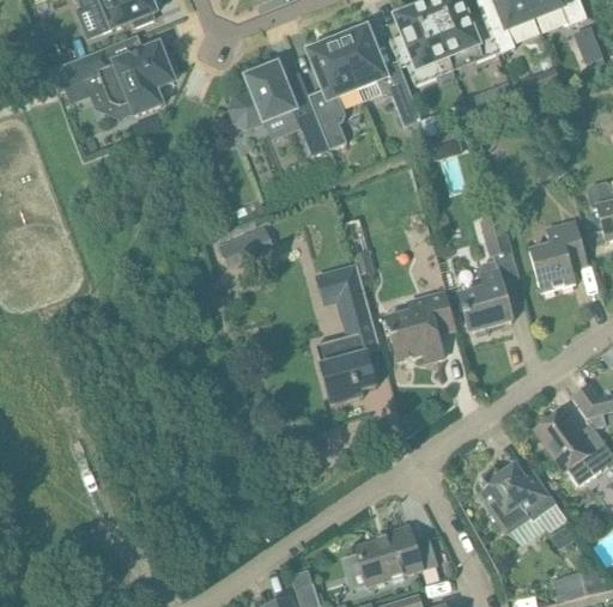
[(78,0),(82,8),(90,5),(101,32),(111,28),(111,30),(133,22),(135,26),(153,19),(151,13),(156,12),(151,0),(78,0)]
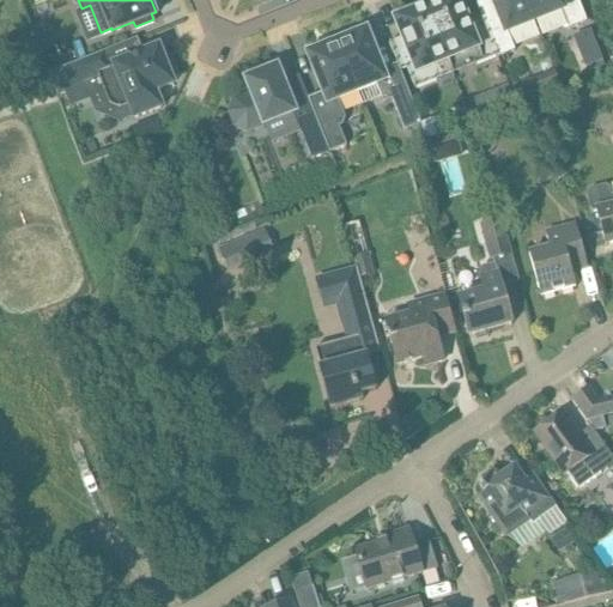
[(402,34),(389,40),(396,60),(399,66),(408,62),(412,71),(417,84),(437,76),(432,62),(449,56),(428,2),(424,5),(422,0),(407,6),(408,11),(395,16),(402,34)]
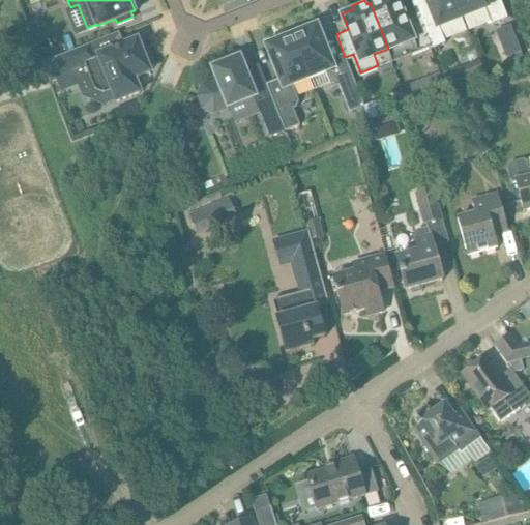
[(375,0),(370,2),(388,49),(407,41),(411,53),(430,45),(415,6),(403,11),(401,5),(403,4),(401,0),(375,0)]
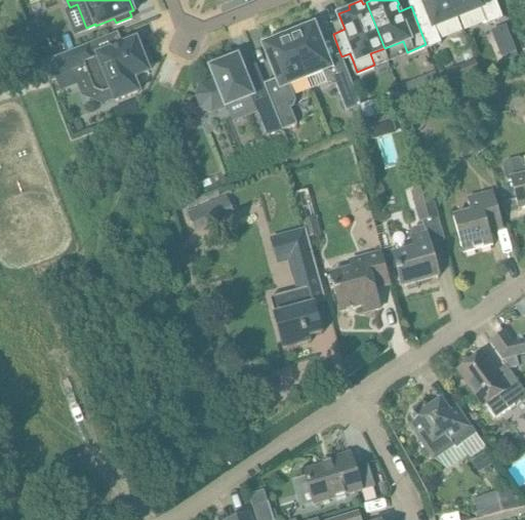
[(408,0),(411,6),(426,44),(427,45),(441,40),(435,24),(458,14),(452,0),(408,0)]
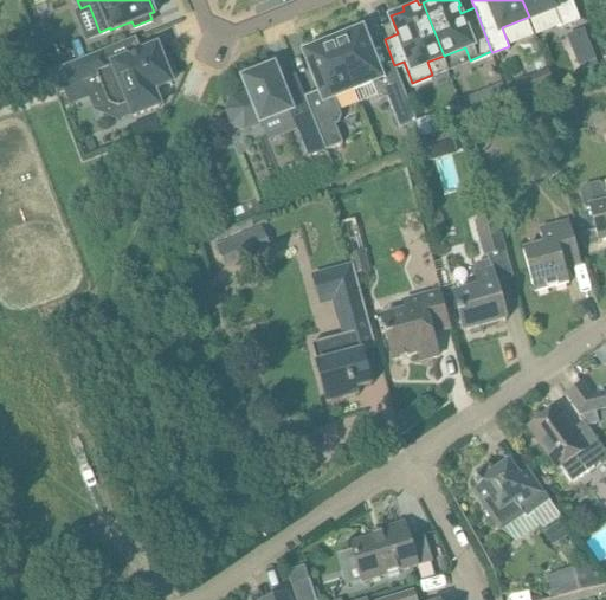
[(522,0),(529,17),(556,6),(563,24),(580,18),(573,0),(522,0)]
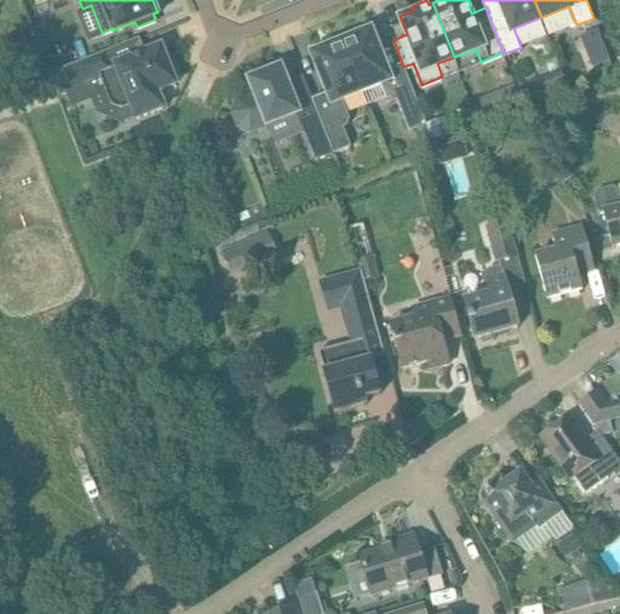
[(596,64),(615,58),(606,23),(586,29),(596,64)]
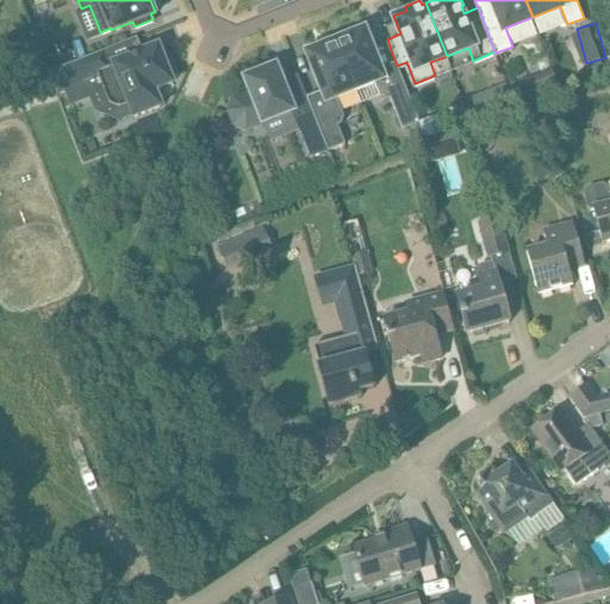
[(342,36),(336,38),(355,87),(374,79),(381,95),(390,93),(403,124),(418,118),(400,74),(397,66),(394,60),(380,66),(365,26),(359,29),(356,24),(340,30),(342,36)]
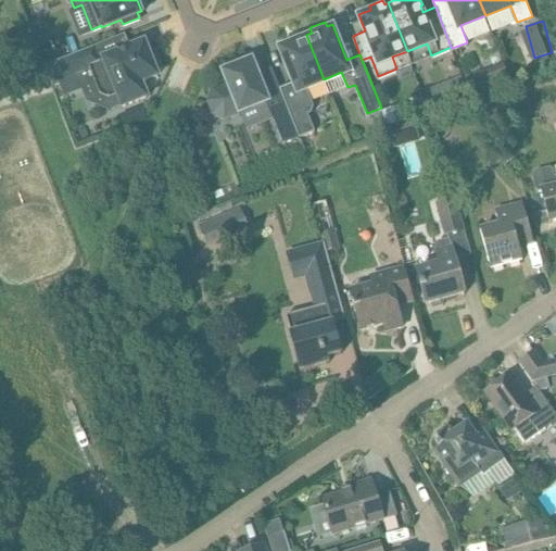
[(294,80),(280,86),(287,102),(299,134),(312,129),(314,128),(313,125),(308,113),(312,102),(306,86),(324,79),(306,35),(301,37),(299,32),(283,38),(286,44),(280,46),(294,80)]
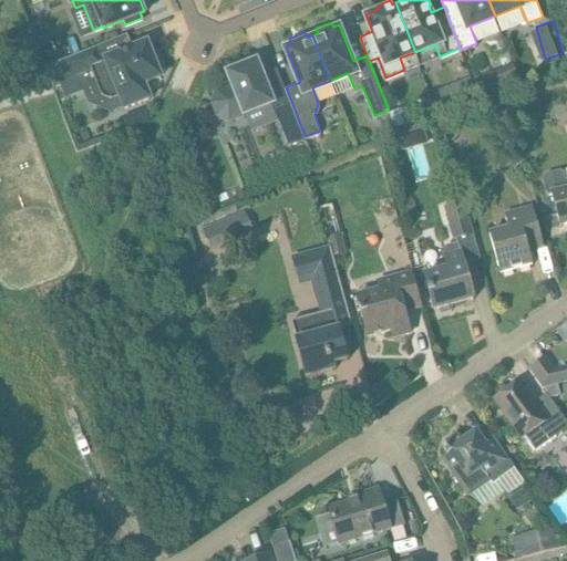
[(96,43),(47,63),(54,83),(79,73),(91,69),(101,92),(111,97),(120,94),(121,93),(125,103),(125,105),(150,95),(144,80),(161,73),(160,70),(165,68),(158,53),(153,55),(147,40),(134,44),(133,45),(120,50),(120,51),(106,56),(106,58),(102,60),(96,43)]
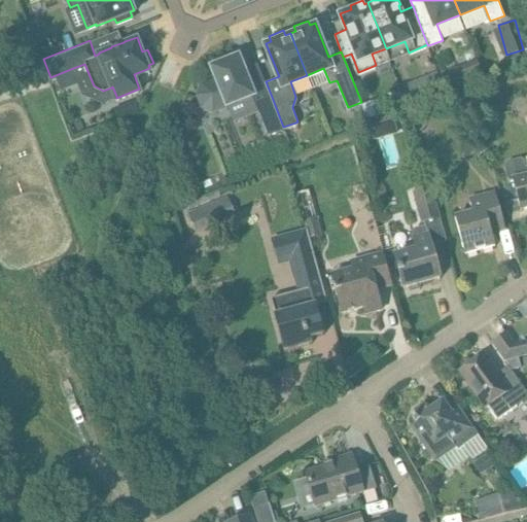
[(202,81),(197,93),(202,104),(213,109),(226,104),(226,105),(255,94),(239,54),(210,65),(215,76),(202,81)]
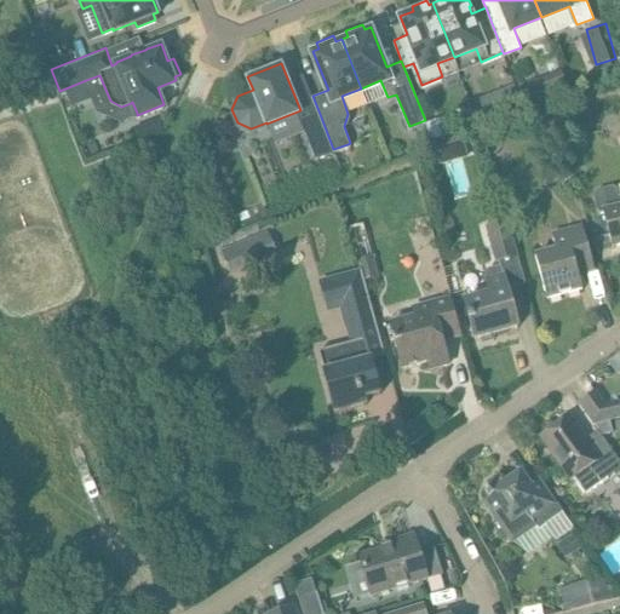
[(561,67),(516,84),(521,98),(567,81),(561,67)]
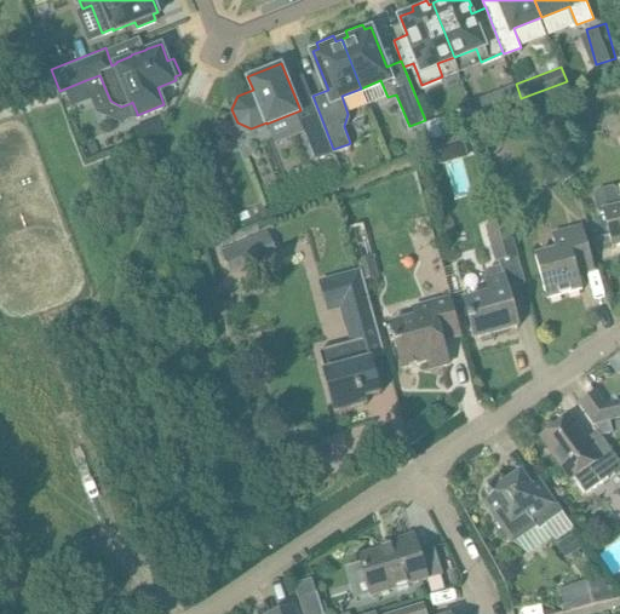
[(320,114),(302,121),(305,130),(316,156),(333,149),(320,114)]
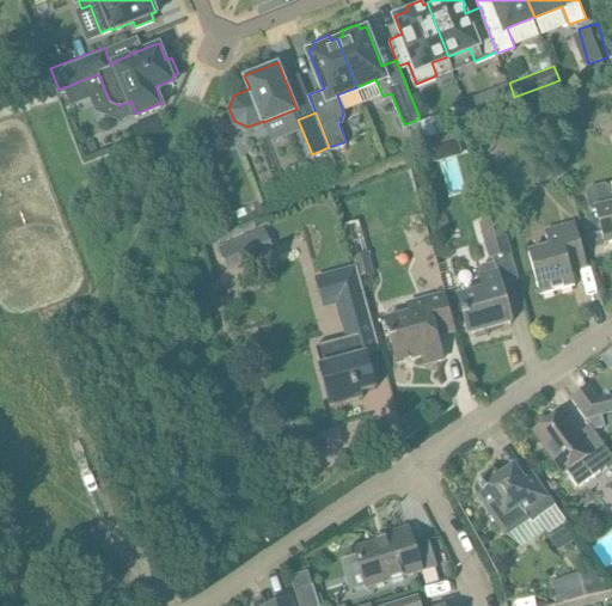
[(436,112),(421,120),(427,136),(442,129),(436,112)]
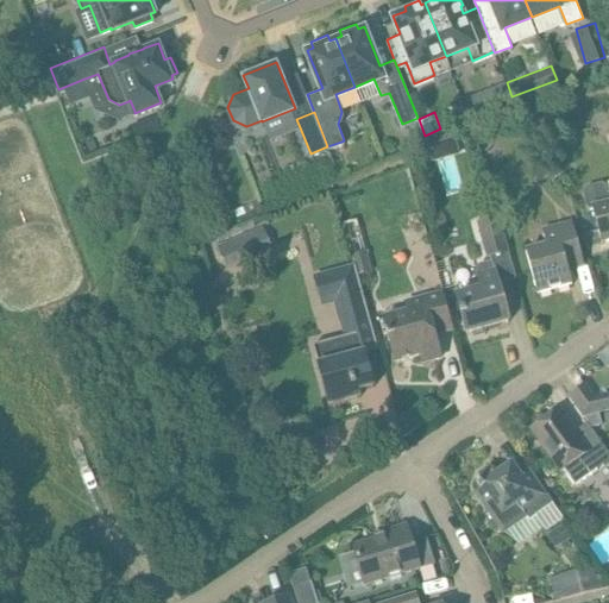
[(586,183),(583,188),(588,205),(592,203),(596,215),(602,238),(608,236),(608,190),(608,182),(601,180),(586,183)]
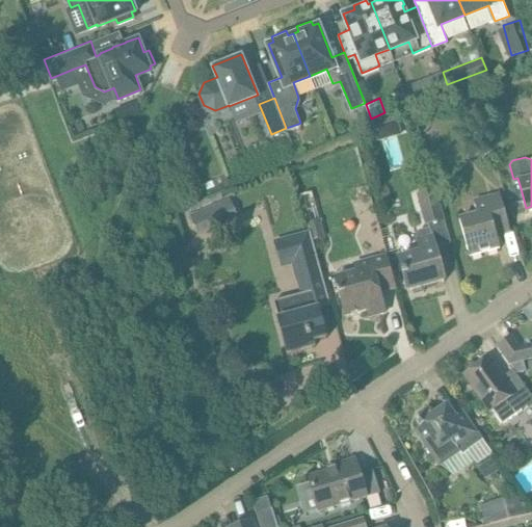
[(313,187),(299,191),(310,229),(312,236),(324,233),(313,187)]
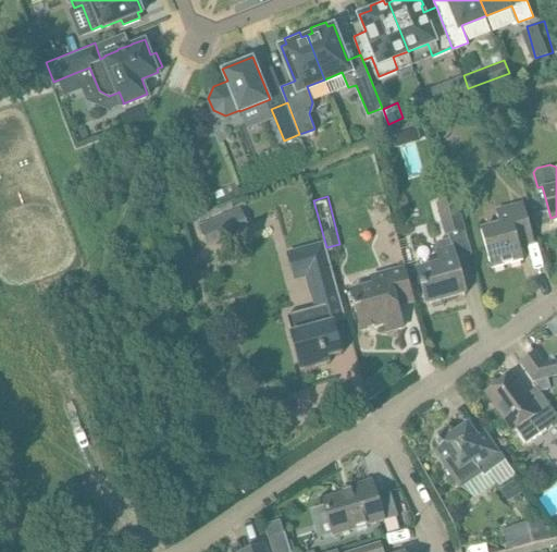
[(456,196),(437,200),(446,232),(465,227),(459,211),(456,196)]
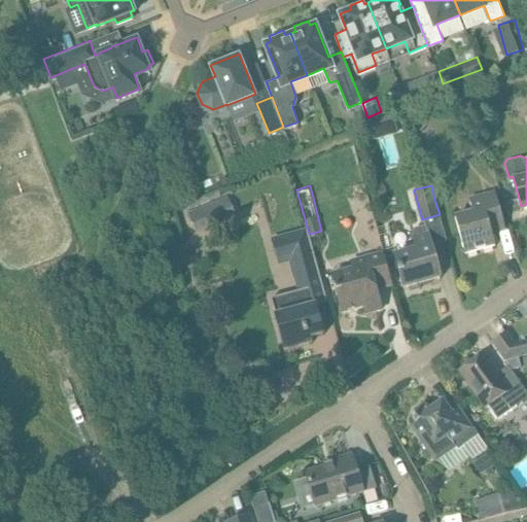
[(472,209),(455,214),(459,232),(465,251),(495,243),(489,222),(503,219),(498,199),(495,188),(469,196),(472,209)]
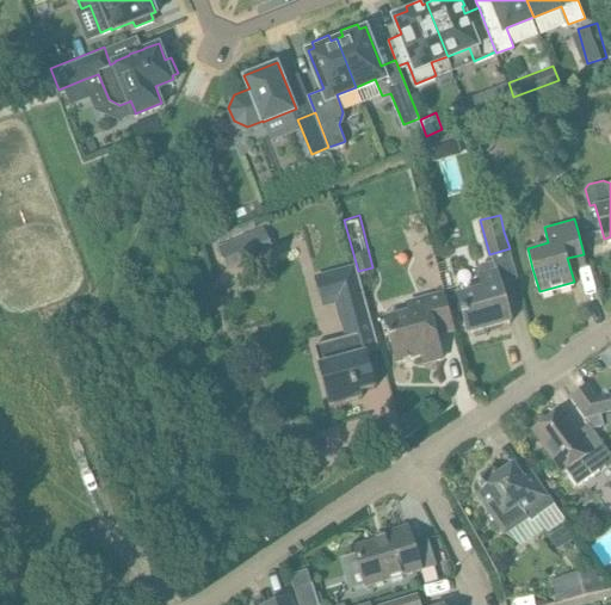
[(235,235),(220,242),(227,258),(242,252),(235,235)]
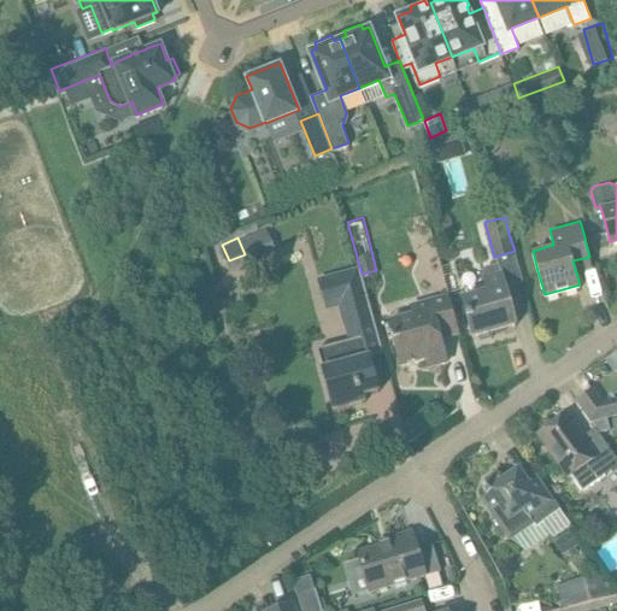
[(488,288),(463,295),(466,310),(472,334),(516,322),(509,298),(505,281),(501,270),(499,260),(485,264),(483,268),(485,275),(488,288)]
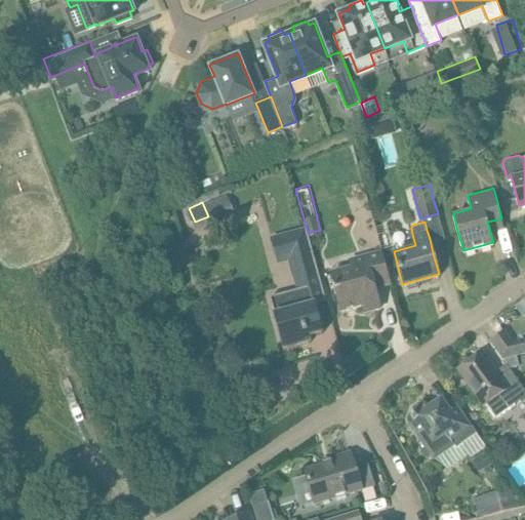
[(306,226),(289,231),(301,277),(319,273),(308,233),(306,226)]
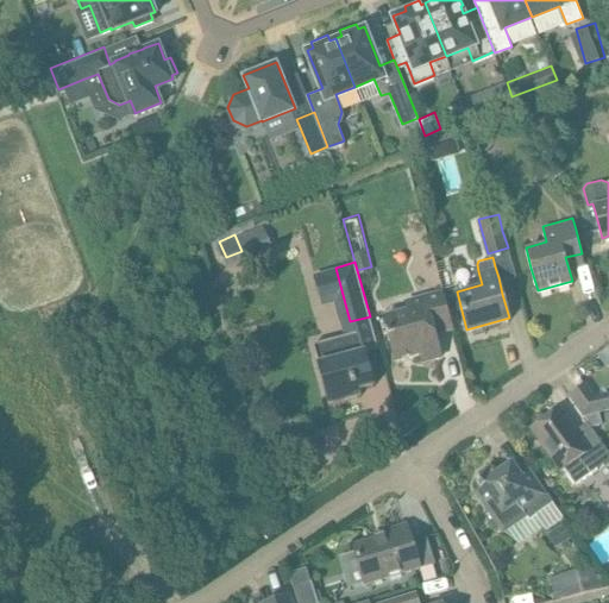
[(410,313),(384,319),(395,358),(420,352),(422,358),(440,353),(434,331),(453,326),(446,302),(443,289),(406,299),(410,313)]
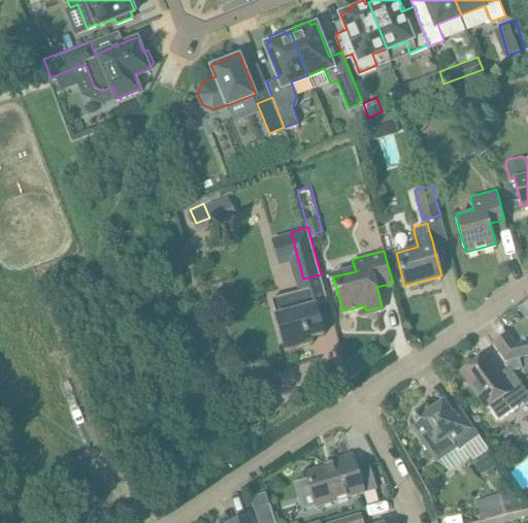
[(310,286),(271,296),(271,297),(279,328),(286,348),(312,340),(310,335),(324,332),(319,313),(310,286)]
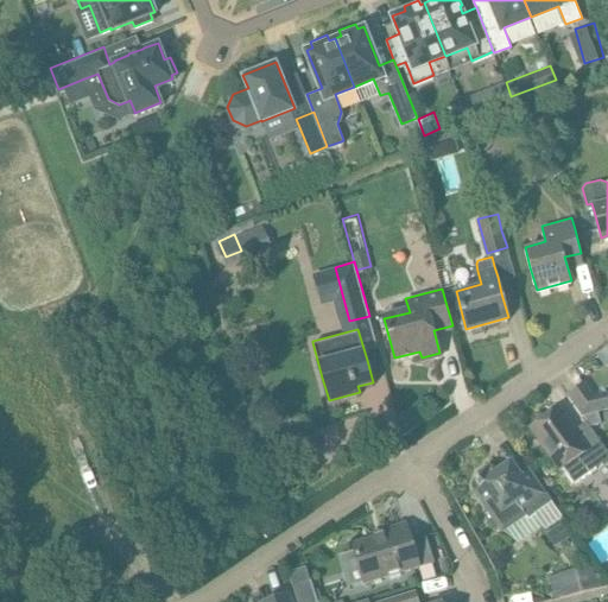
[(584,380),(569,392),(582,411),(607,404),(607,397),(607,390),(593,393),(584,380)]
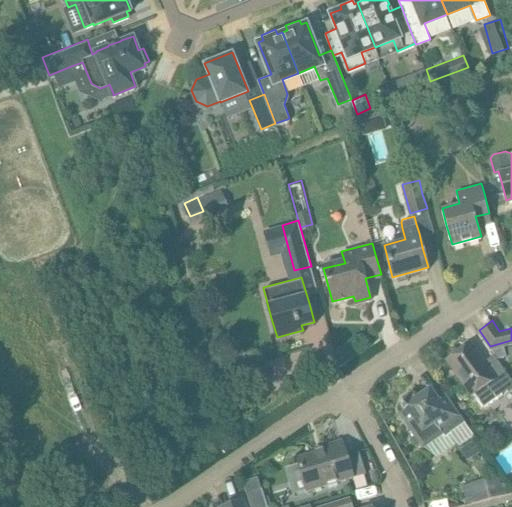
[(470,341),(446,358),(458,374),(471,393),(493,377),(501,388),(511,380),(511,378),(509,375),(498,359),(487,366),(470,341)]
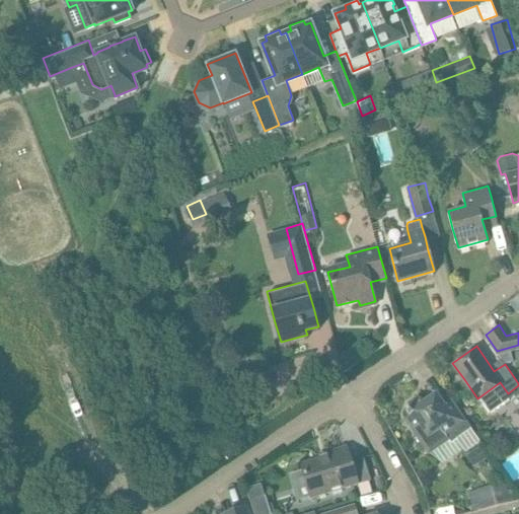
[(416,401),(405,409),(413,419),(409,423),(413,428),(429,452),(431,451),(449,438),(450,440),(456,436),(464,446),(465,449),(480,439),(479,437),(452,398),(443,406),(435,394),(425,402),(419,393),(413,396),(416,401)]
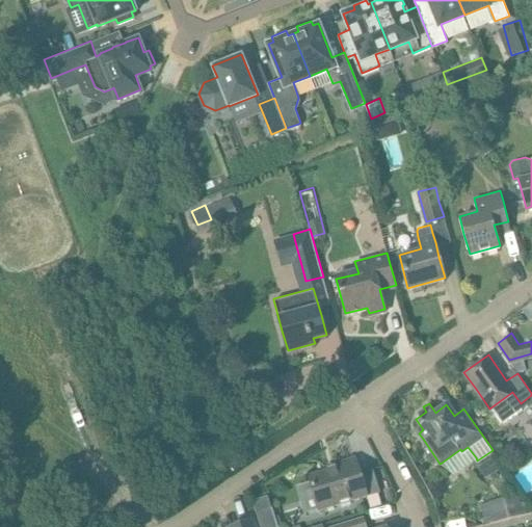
[(336,466),(309,474),(315,494),(319,508),(347,499),(367,493),(380,489),(373,465),(360,469),(354,455),(335,462),(336,466)]
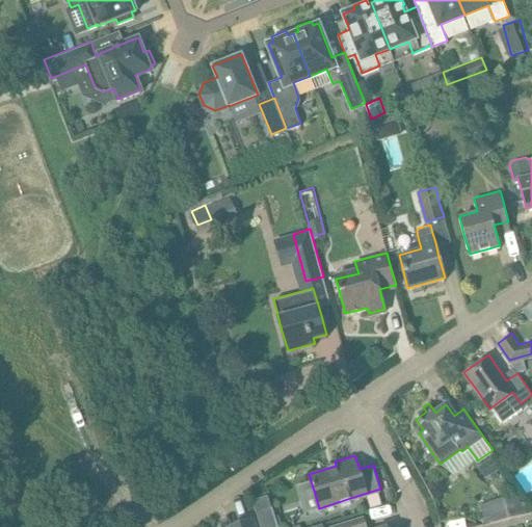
[(491,455),(478,464),(485,475),(499,467),(491,455)]
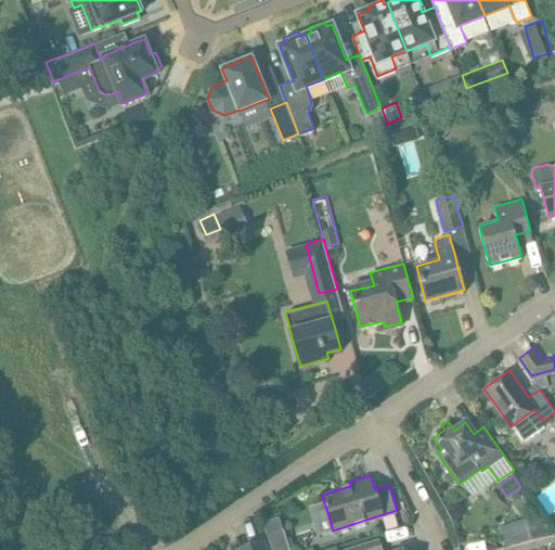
[(541,512),(498,523),(504,545),(551,533),(547,520),(543,521),(541,512)]
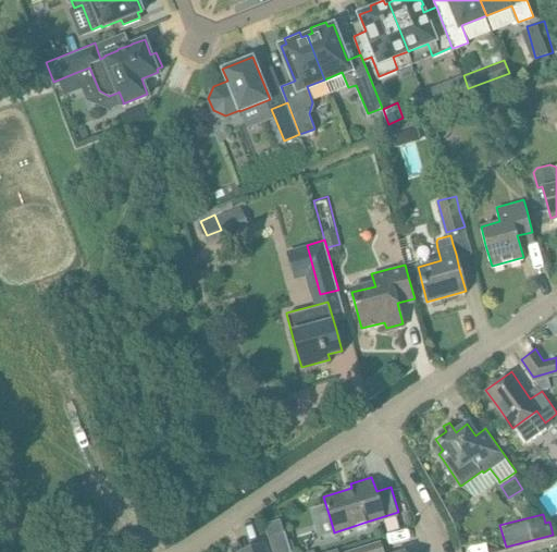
[(368,542),(344,550),(344,551),(406,551),(405,549),(395,551),(383,551),(380,539),(368,542)]
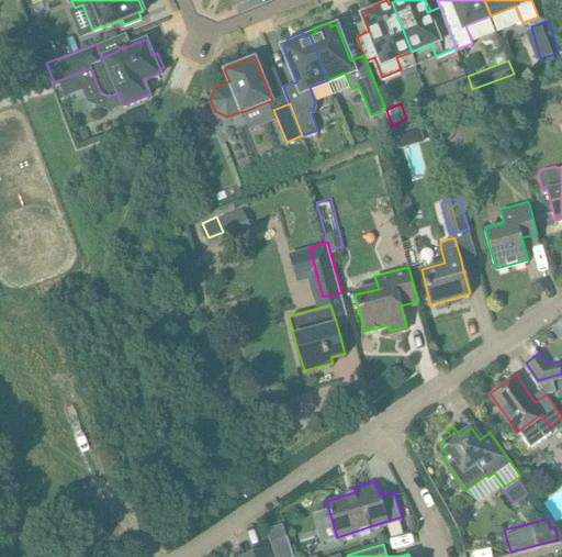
[(294,556),(291,547),(277,553),(278,556),(294,556)]
